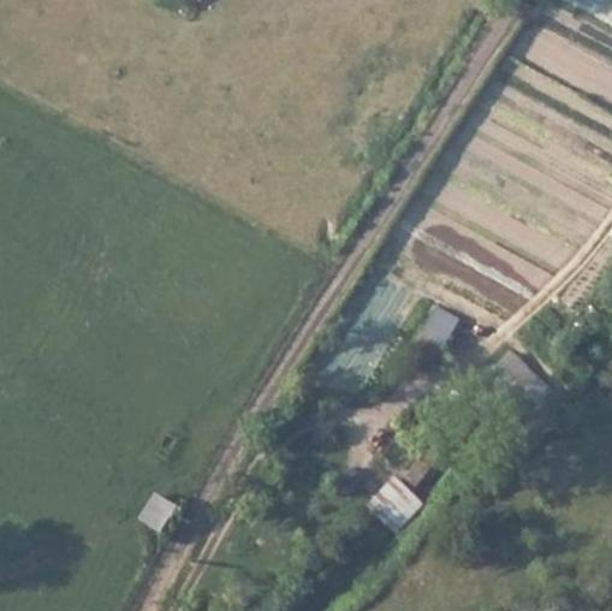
[(459,318),(437,304),(420,334),(443,346),(459,318)]
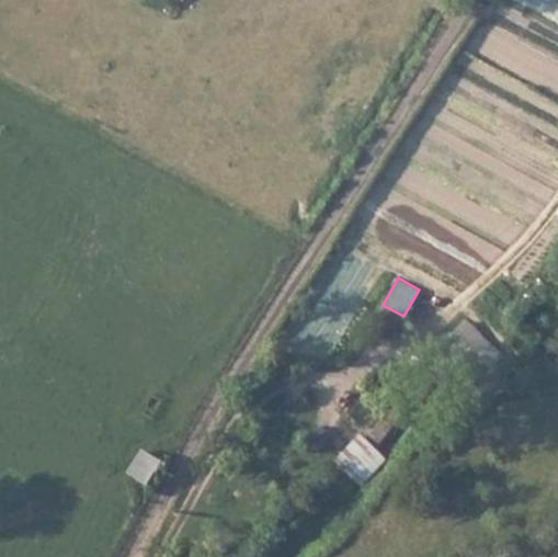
[(471,354),(473,356),(489,343),(465,318),(450,333),(471,354)]
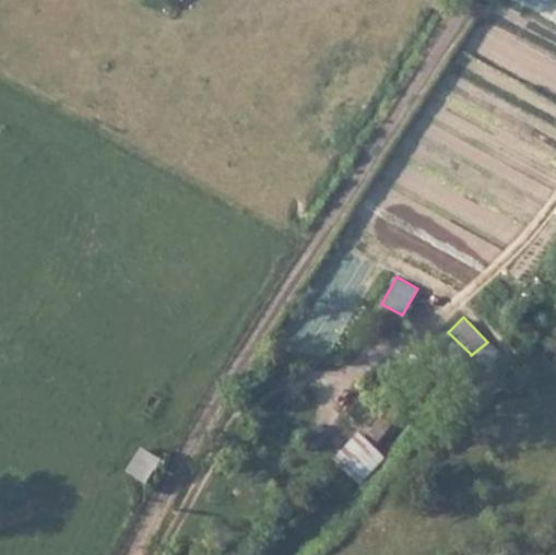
[(448,332),(404,375),(426,394),(470,353),(448,332)]
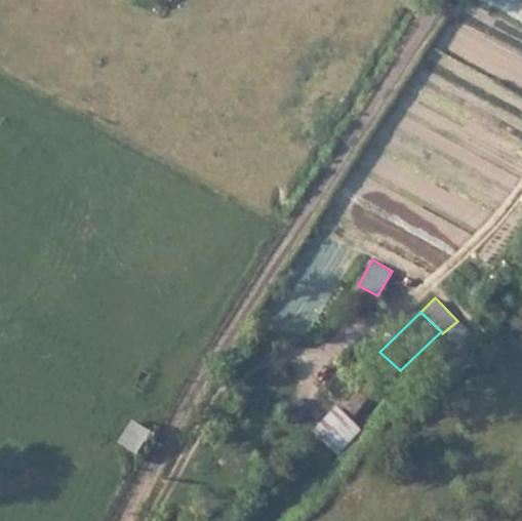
[(442,333),(453,345),(466,337),(470,334),(457,321),(442,333)]
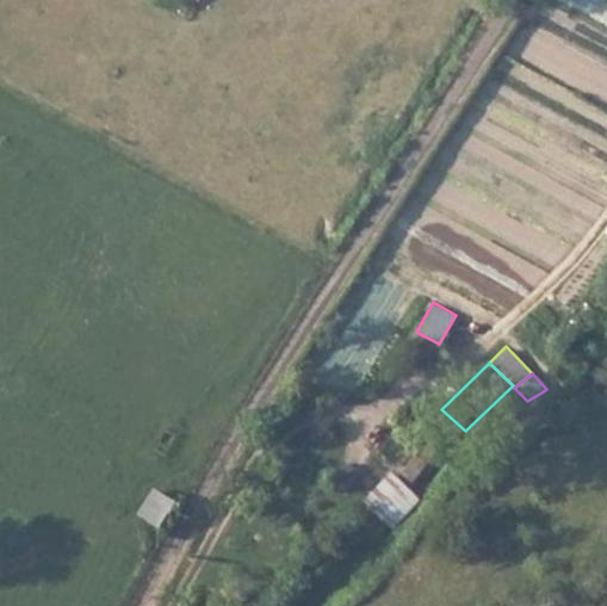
[(542,393),(527,401),(539,413),(556,397),(546,389),(542,393)]
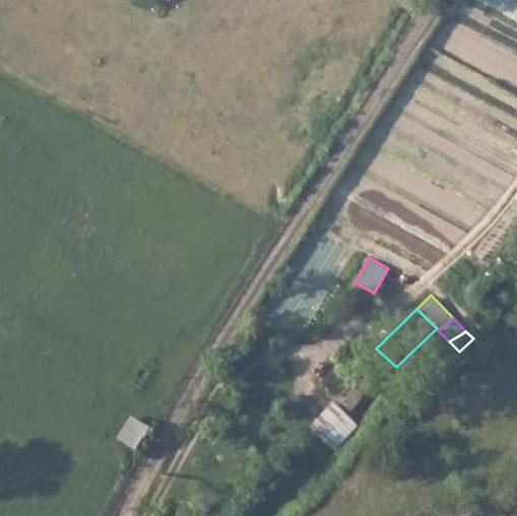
[(146,429),(133,417),(116,438),(130,449),(146,429)]
